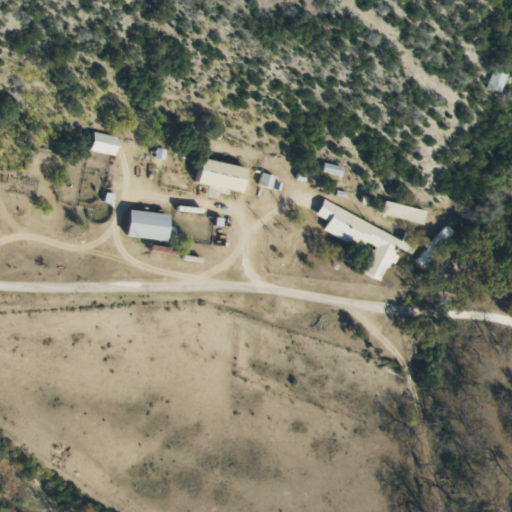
[(502,94),(509,73),(495,68),(488,89),(502,94)]
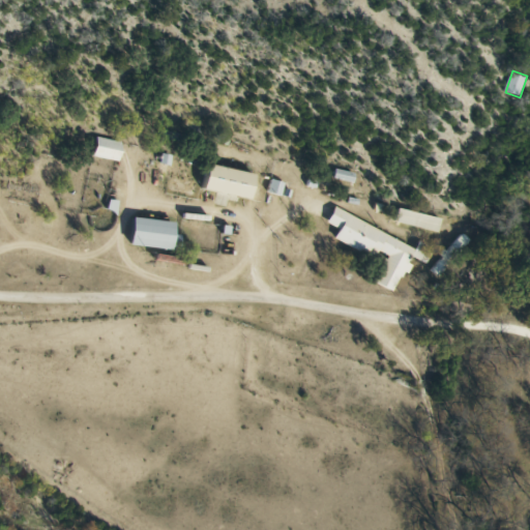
[(125,143),(96,138),(94,157),(122,162),(125,143)]
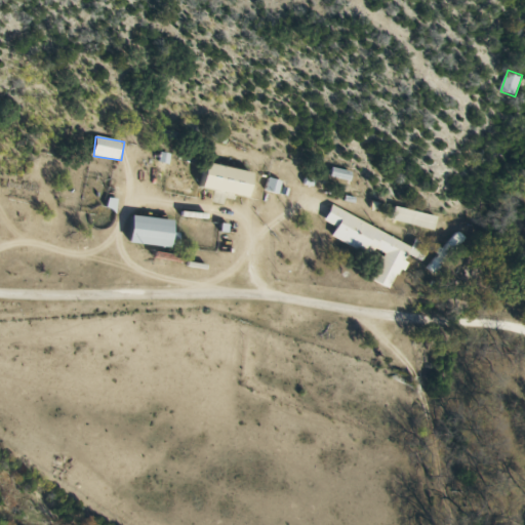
[(253,198),(257,172),(205,164),(201,190),(253,198)]
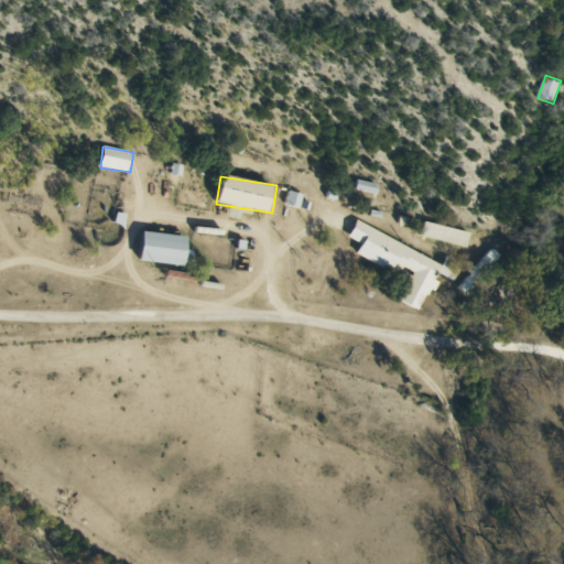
[(401,302),(422,312),(440,273),(454,280),(461,266),(446,259),(444,263),(357,224),(350,239),(362,245),(357,255),(400,275),(403,268),(414,273),(401,302)]
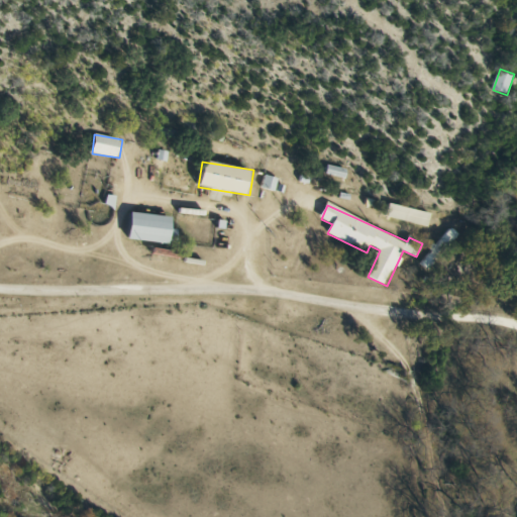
[(428,227),(432,216),(396,205),(393,217),(428,227)]
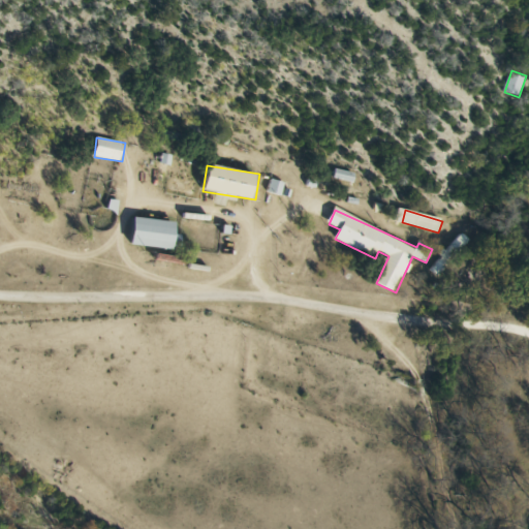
[(183,236),(178,235),(180,223),(135,217),(131,244),(181,251),(183,236)]
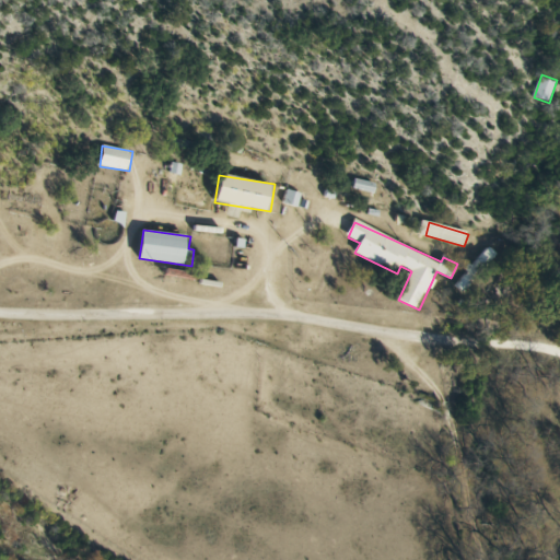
[(497,254),(487,246),(456,287),(465,293),(497,254)]
